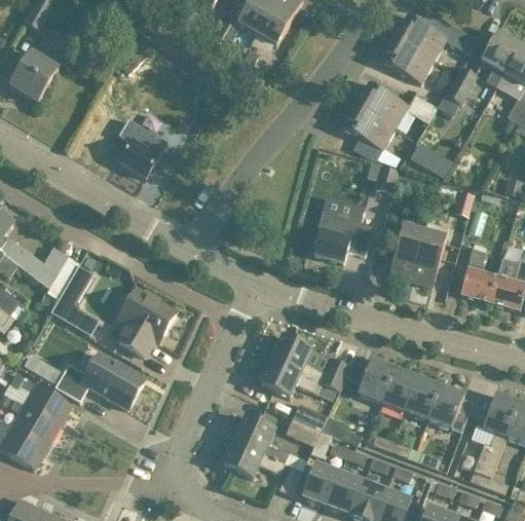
[(39,30),(54,3),(52,2),(53,0),(34,0),(24,21),(39,30)]
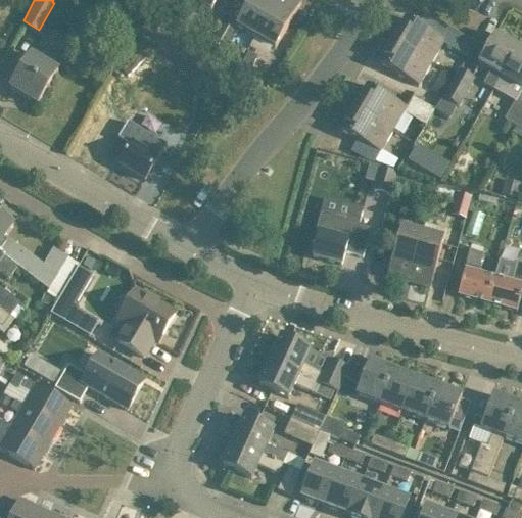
[(89,0),(89,1),(102,8),(106,0),(89,0)]
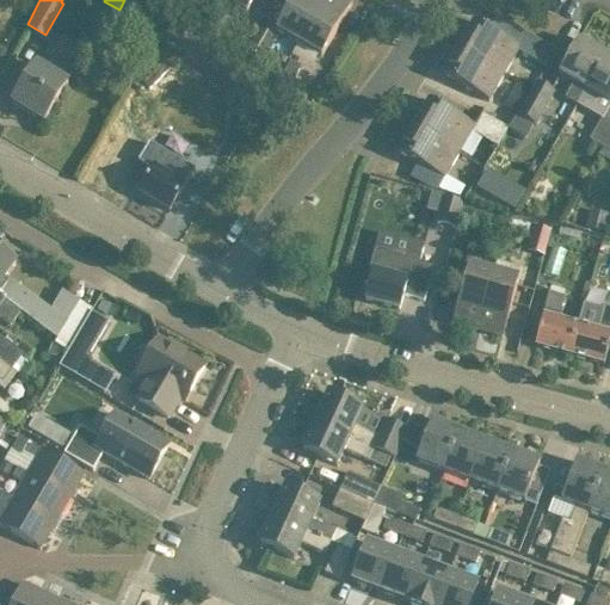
[(228,0),(245,10),(250,0),(228,0)]
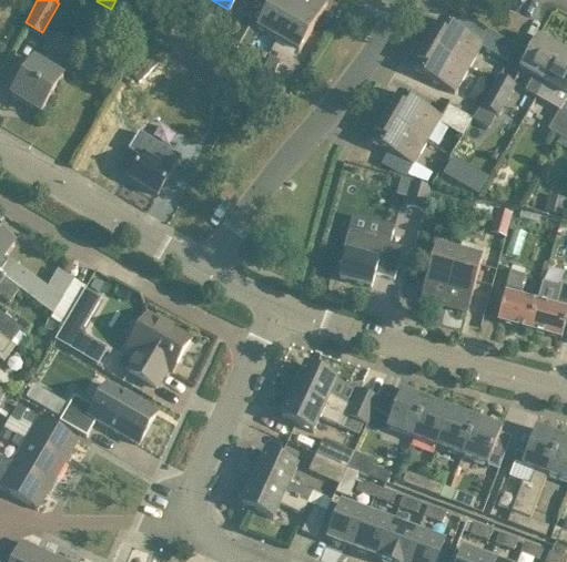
[(269,0),(255,24),(276,37),(296,0),(269,0)]
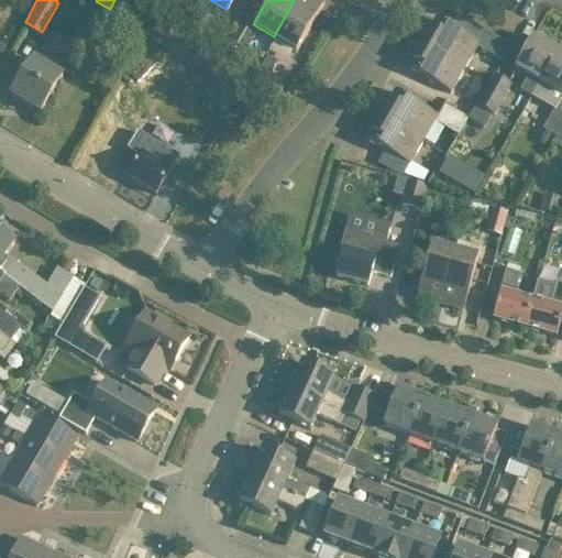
[(294,0),(274,36),(295,48),(322,0),(294,0)]
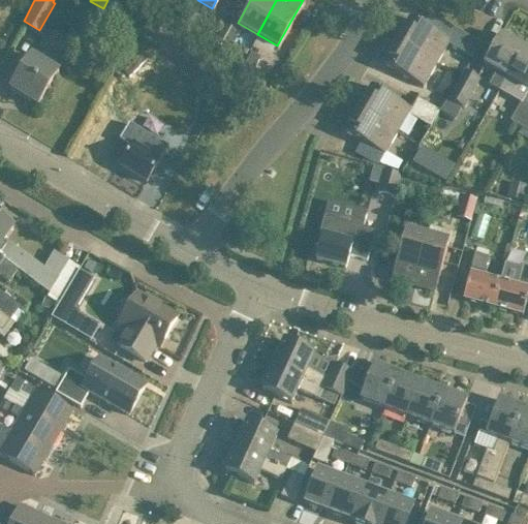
[(409,14),(396,37),(436,60),(446,40),(448,37),(409,14)]
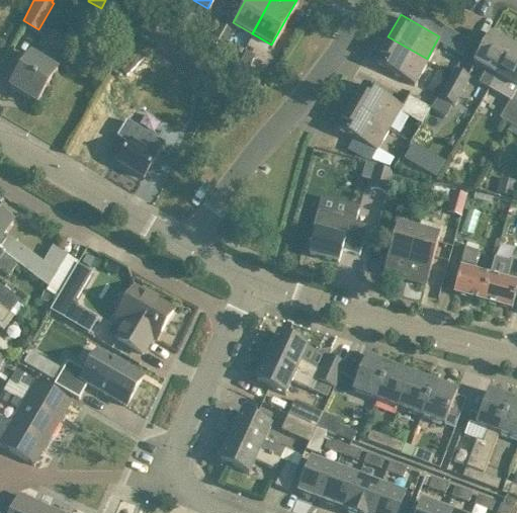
[(221,20),(207,44),(218,50),(231,26),(221,20)]
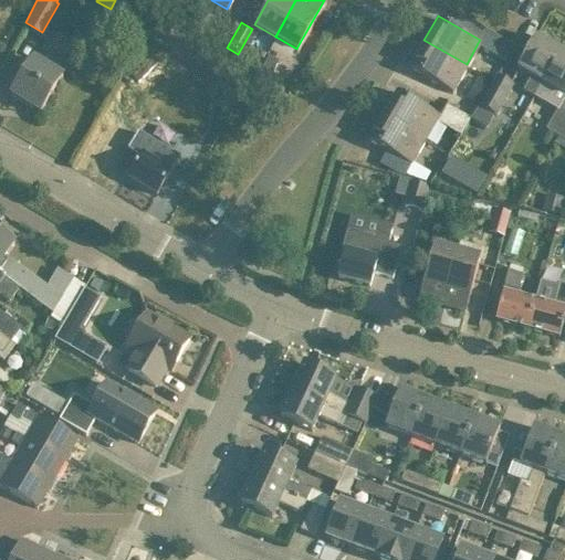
[(488,28),(480,40),(478,43),(504,59),(513,42),(488,28)]
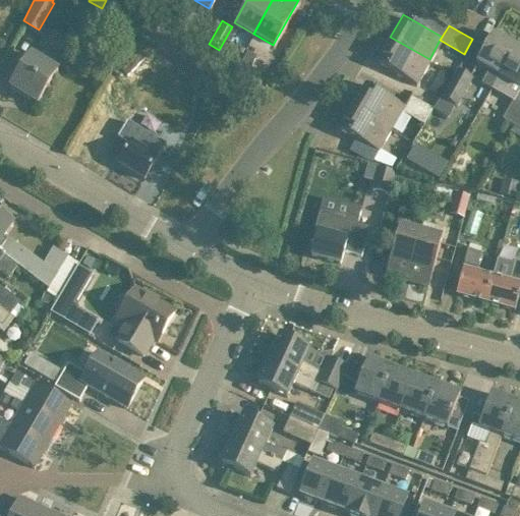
[(492,31),(486,40),(475,59),(488,67),(481,80),(490,86),(514,44),(492,31)]
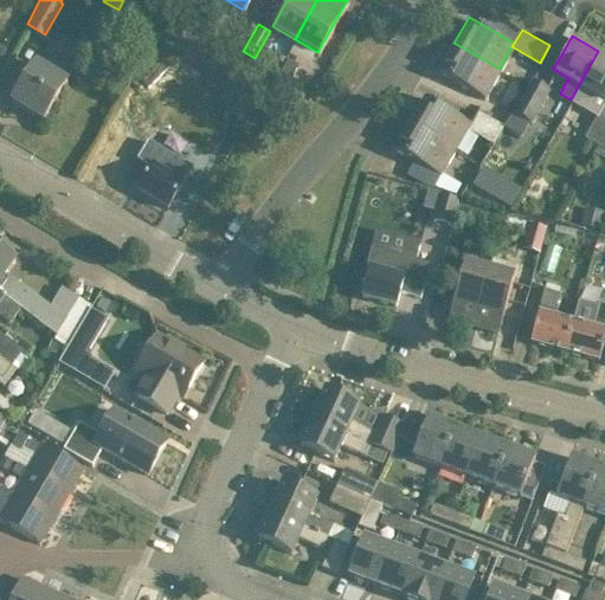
[(438,70),(449,76),(484,96),(500,69),(454,43),(438,70)]
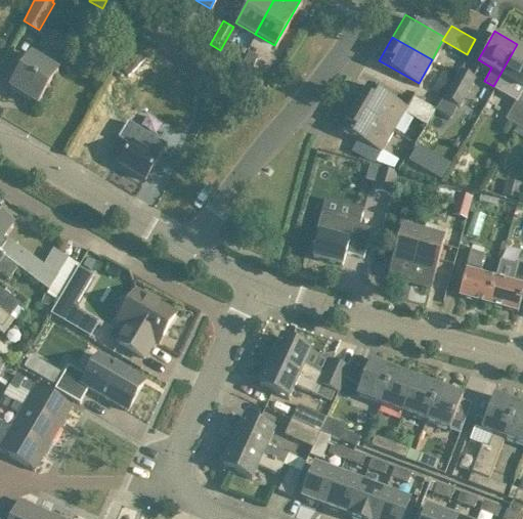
[(522,47),(517,44),(493,86),(504,92),(515,98),(505,117),(517,124),(522,112),(522,90),(522,89),(522,87),(522,47)]
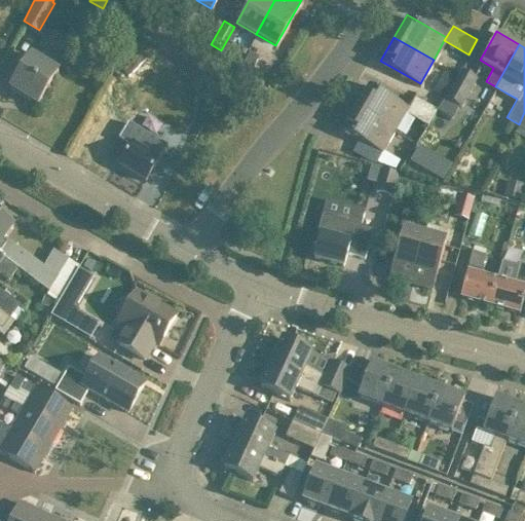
[(250,67),(257,52),(248,48),(240,62),(250,67)]
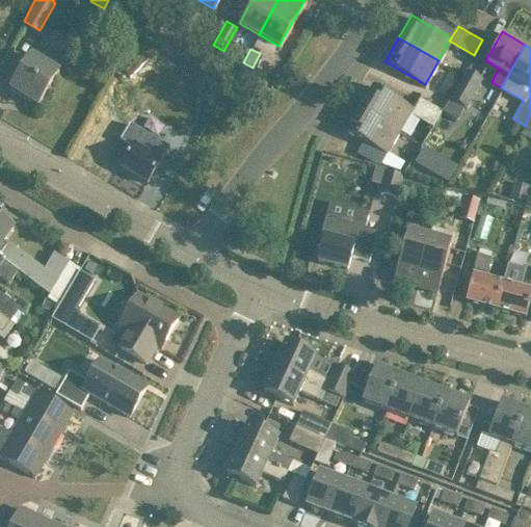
[(30,52),(21,68),(9,85),(37,103),(58,69),(30,52)]
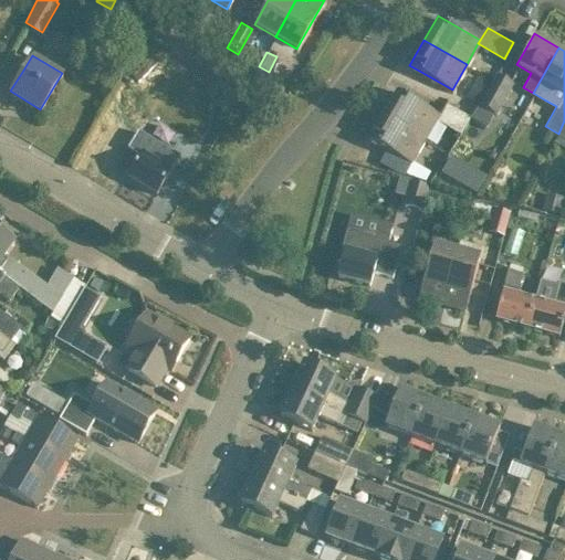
[(479,99),(491,80),(478,72),(467,92),(479,99)]
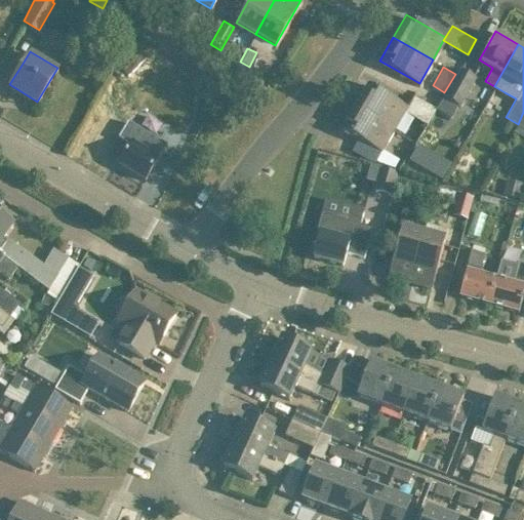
[(460,67),(456,74),(455,74),(444,92),(445,93),(444,95),(458,104),(475,75),(460,67)]
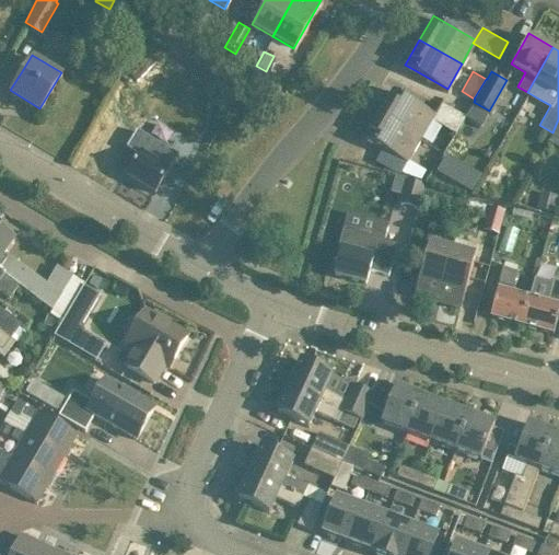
[(420,136),(434,112),(392,88),(377,112),(420,136)]
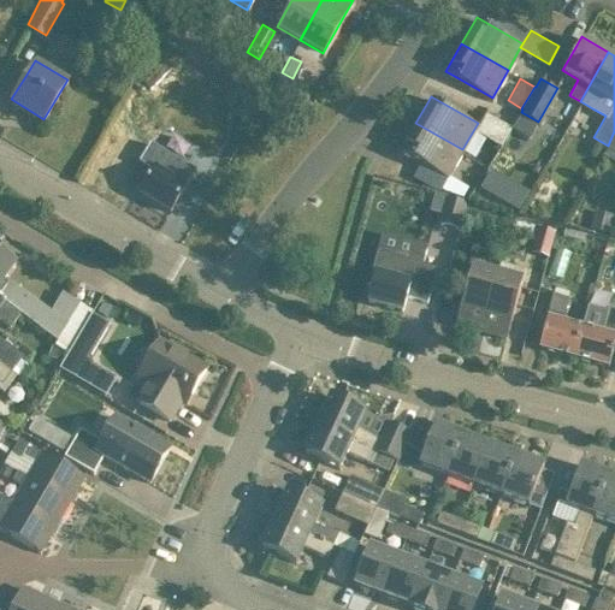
[(401,149),(447,176),(462,149),(415,123),(401,149)]
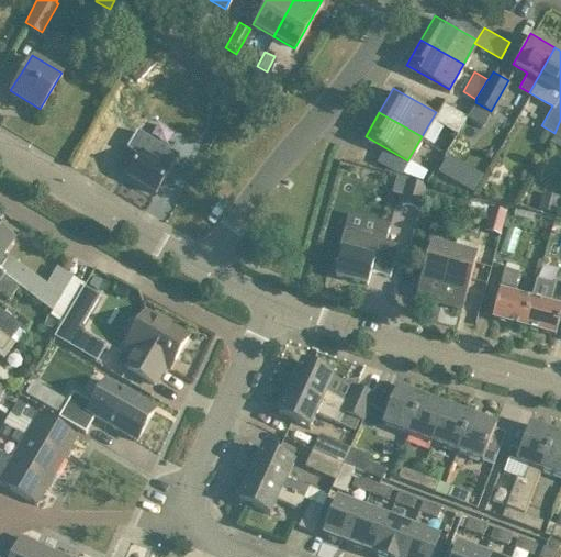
[(560,136),(554,133),(551,138),(552,140),(560,144),(560,136)]
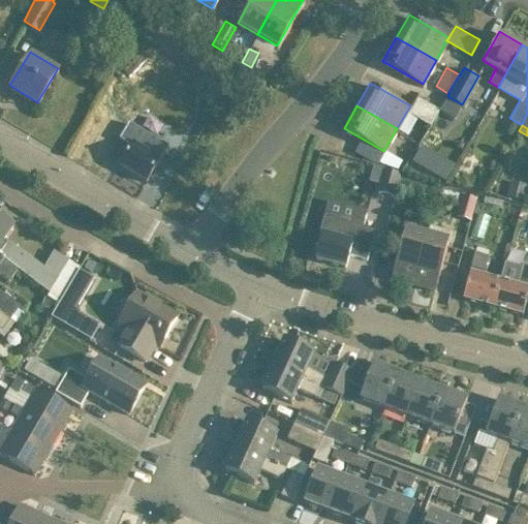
[(133,142),(132,141),(119,162),(146,179),(159,157),(146,149),(155,134),(143,126),(133,142)]
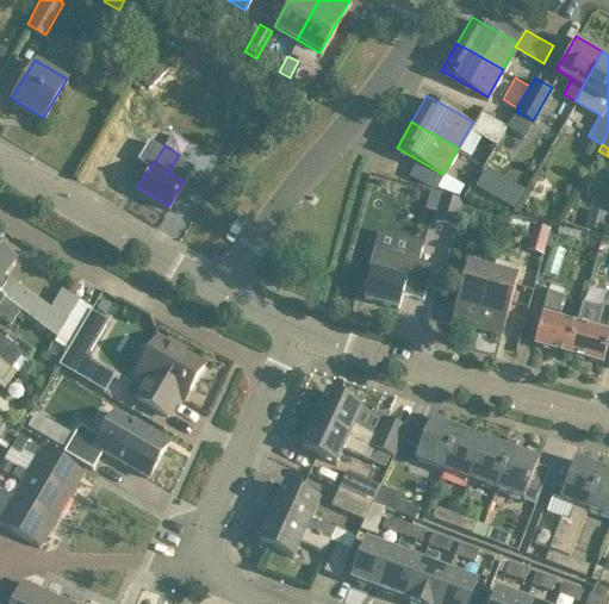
[(484,166),(474,185),(511,205),(522,186),(484,166)]
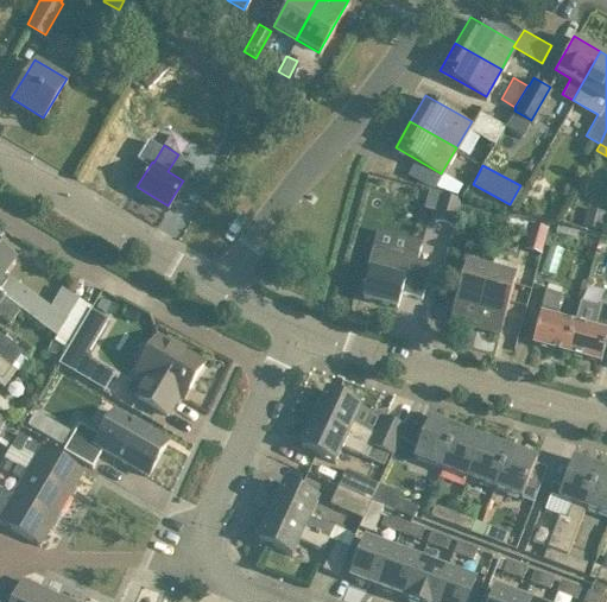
[(435,207),(440,189),(428,185),(423,204),(435,207)]
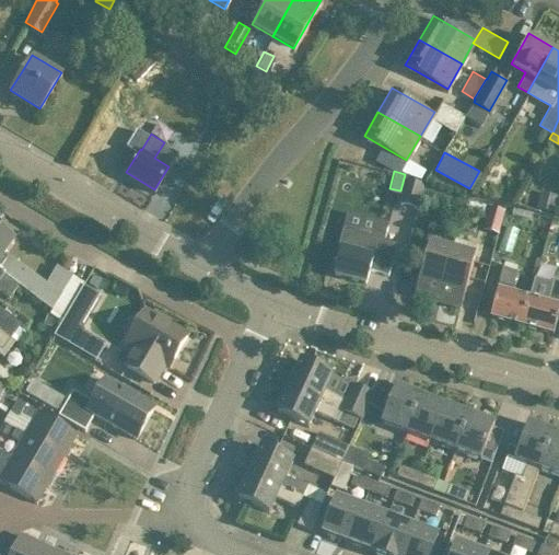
[(406,174),(398,200),(416,206),(423,178),(406,174)]
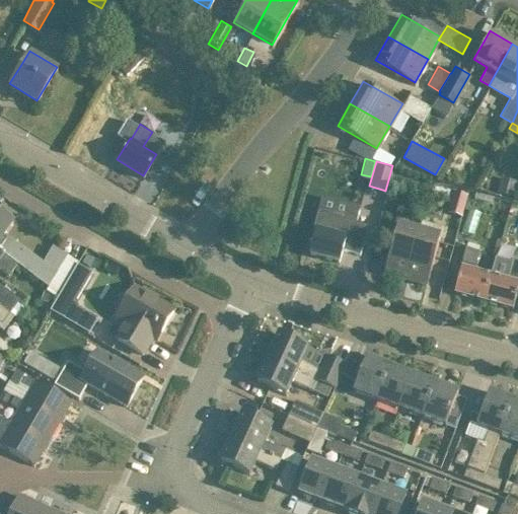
[(501,173),(496,191),(511,195),(516,178),(501,173)]
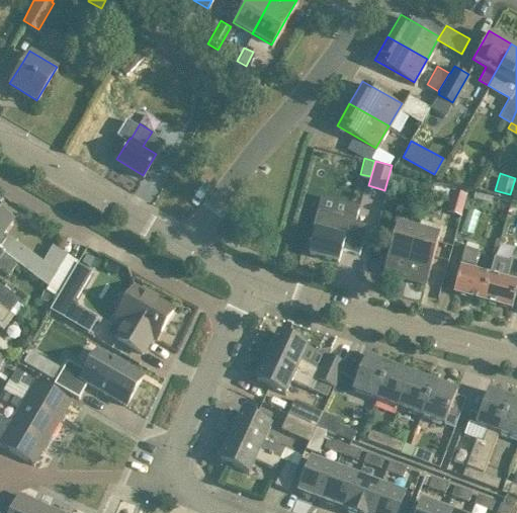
[(460,212),(466,191),(452,187),(446,209),(460,212)]
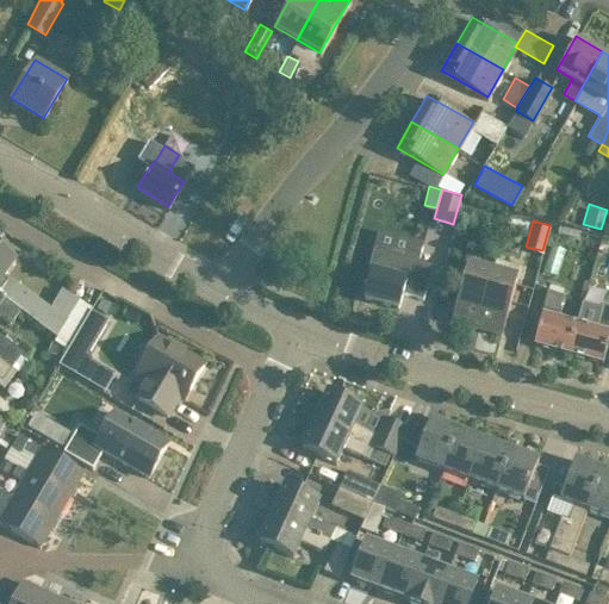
[(392,248),(399,230),(383,223),(376,241),(392,248)]
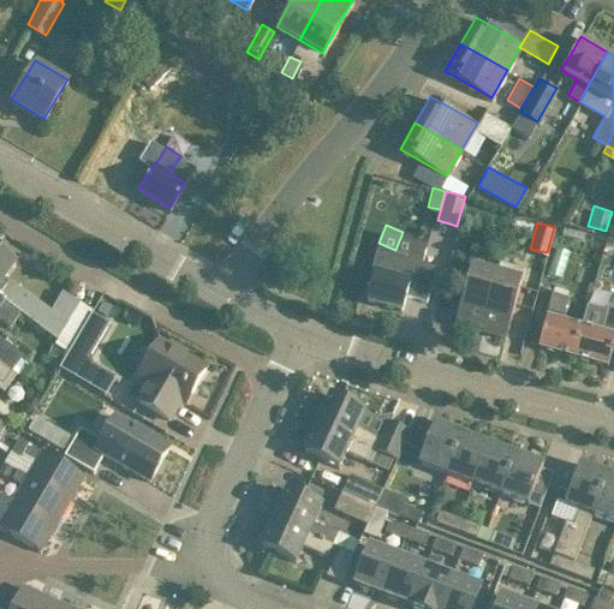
[(401,306),(404,296),(405,293),(425,299),(435,263),(375,248),(370,268),(374,269),(367,298),(401,306)]
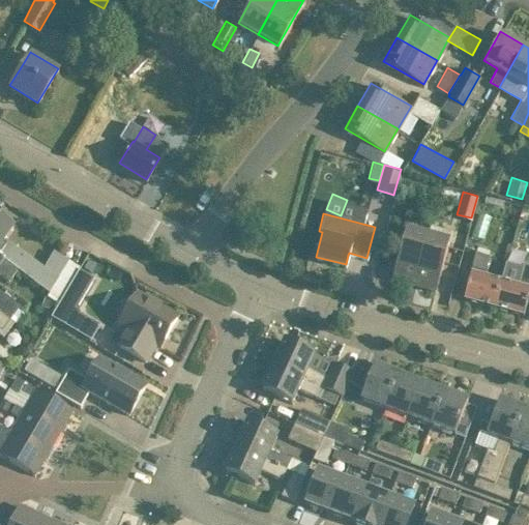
[(45,266),(27,254),(3,237),(12,225),(0,215),(0,255),(18,268),(48,291),(58,275),(68,258),(54,250),(45,266)]
